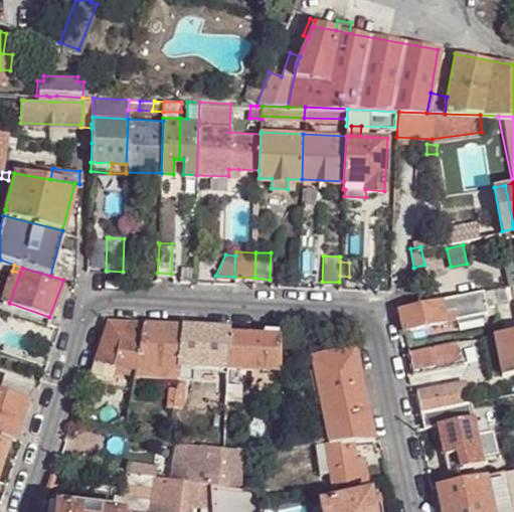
[(20,273),(12,271),(2,301),(9,303),(20,273)]
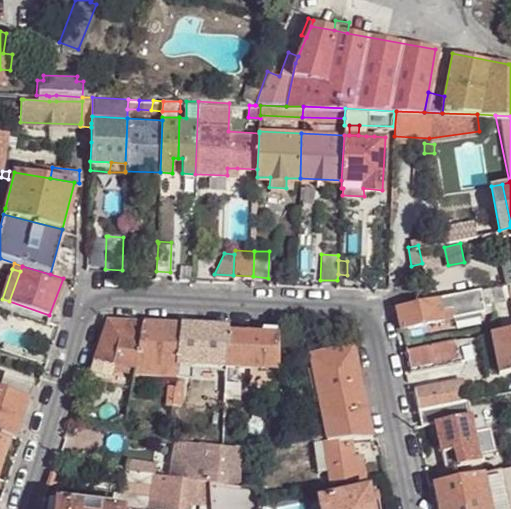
[(510,292),(510,286),(510,282),(508,282),(480,288),(484,308),(490,307),(488,298),(498,295),(510,292)]
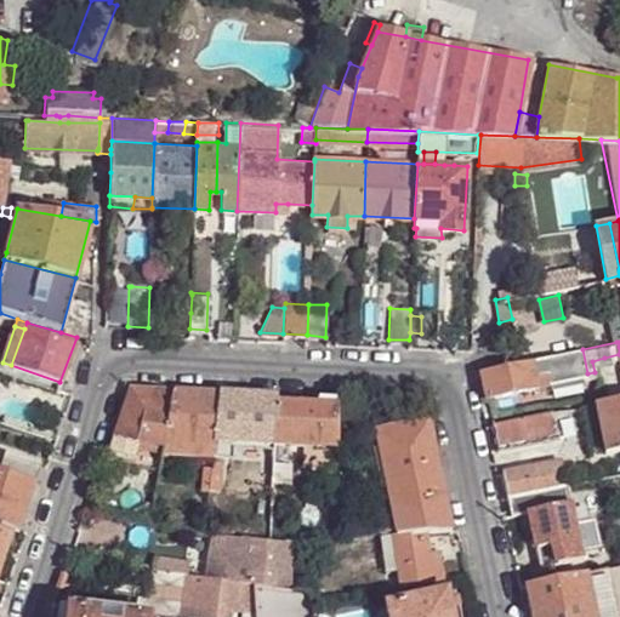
[(587,373),(582,349),(542,356),(545,370),(547,382),(587,373)]
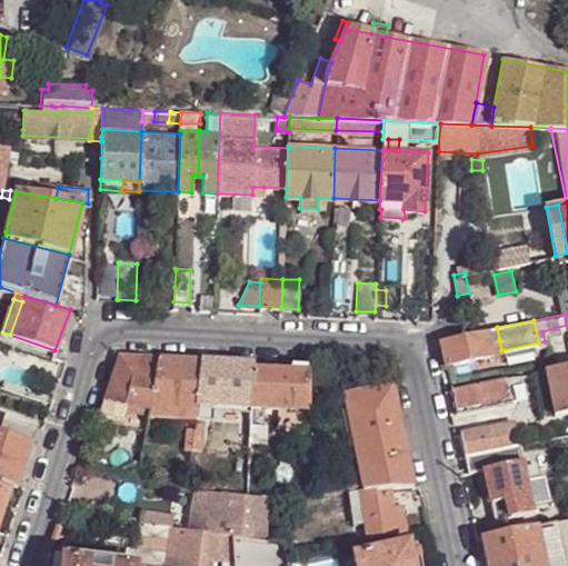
[(497,327),(488,330),(490,341),(499,339),(497,327)]
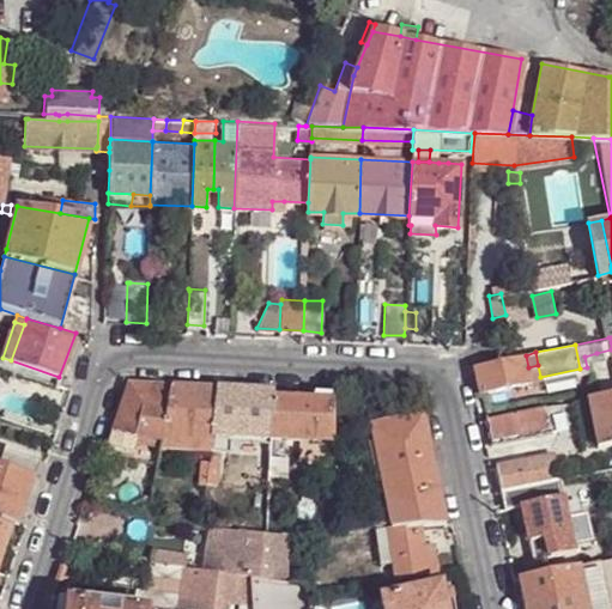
[(599,365),(597,353),(585,357),(587,367),(599,365)]
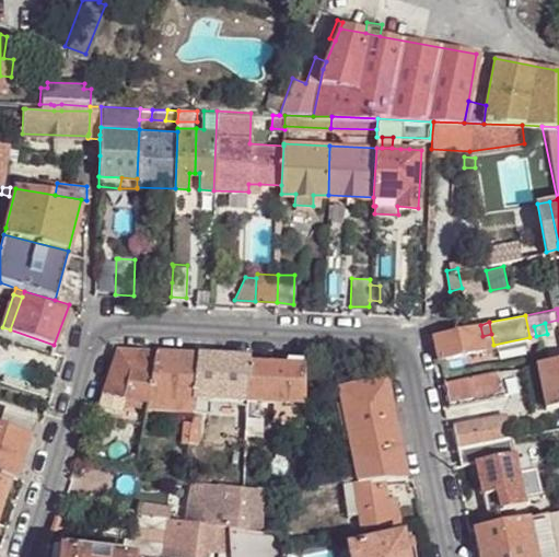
[(480,325),(456,329),(433,334),(438,357),(485,347),(482,336),(480,325)]
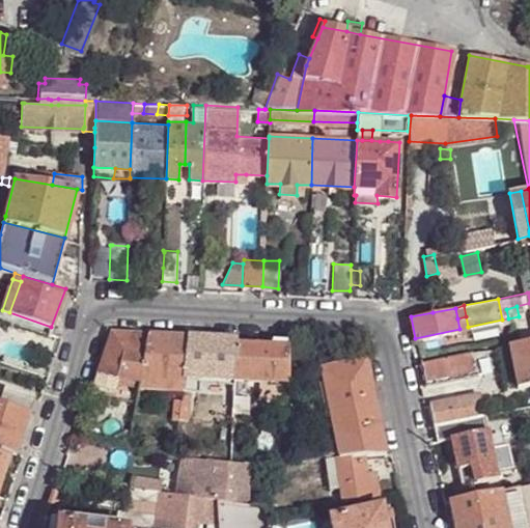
[(457,318),(459,329),(468,327),(466,316),(457,318)]
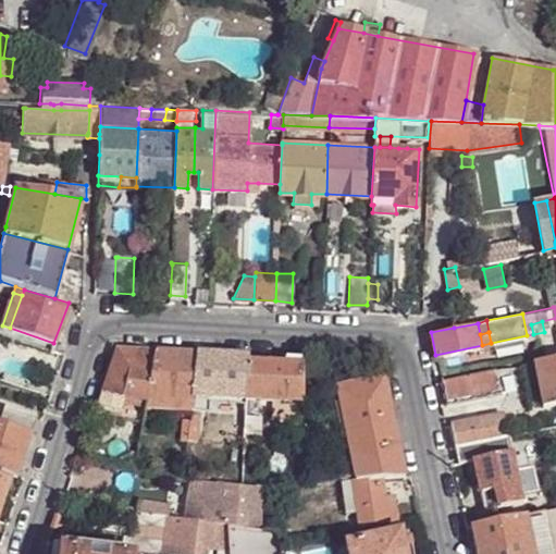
[(143,419),(145,409),(147,401),(147,398),(156,351),(118,348),(98,405),(120,409),(119,415),(143,419)]
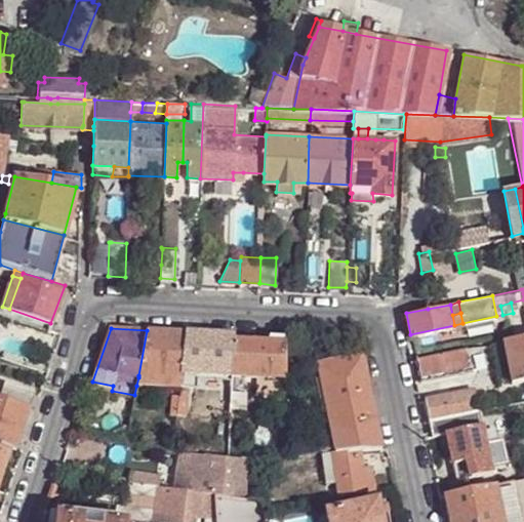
[(182,371),(187,332),(147,330),(138,375),(182,377),(182,371)]
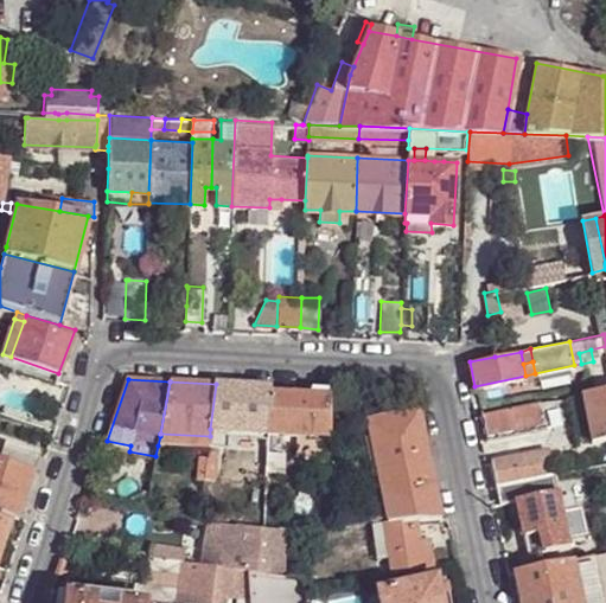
[(268,432),(269,391),(269,385),(216,384),(210,429),(221,430),(231,431),(268,432)]
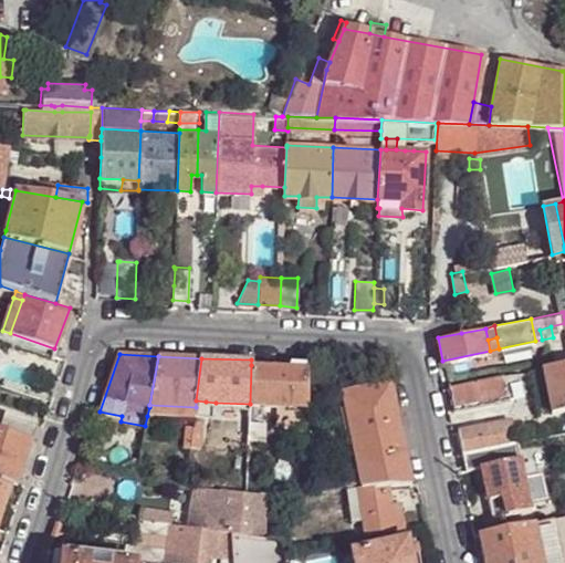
[(307,406),(307,362),(289,362),(289,367),(251,365),(250,404),(299,406),(307,406)]
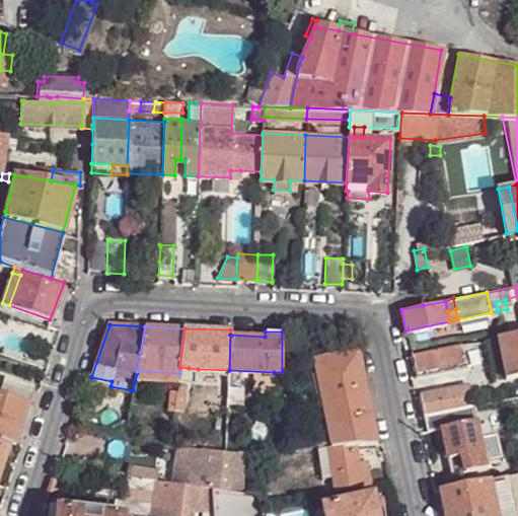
[(517,332),(510,334),(498,337),(506,377),(507,377),(517,374),(517,332)]
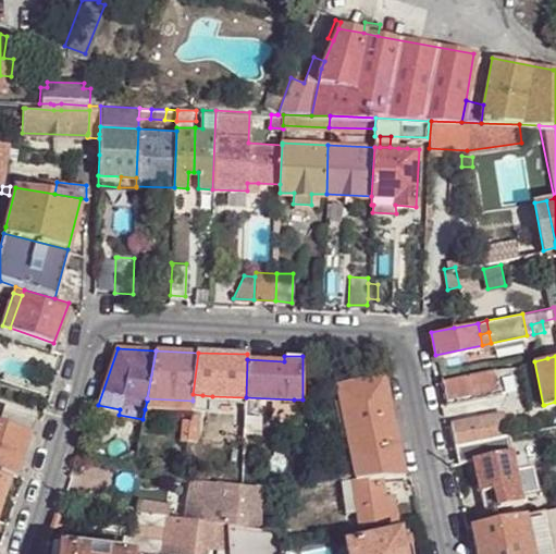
[(510,374),(509,367),(441,381),(446,404),(505,391),(502,376),(510,374)]
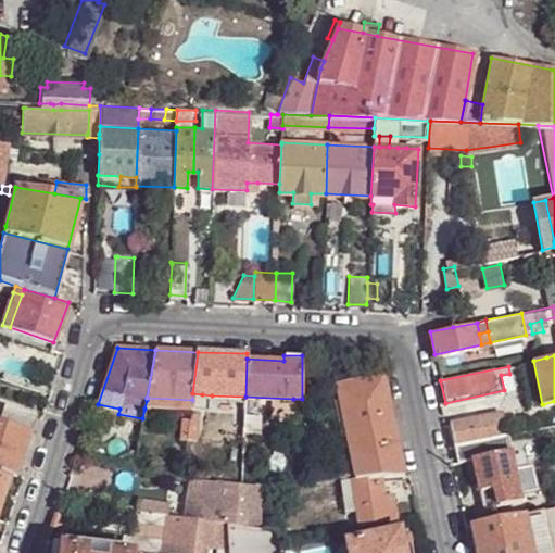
[(382,474),(403,473),(382,374),(336,385),(354,476),(382,474)]
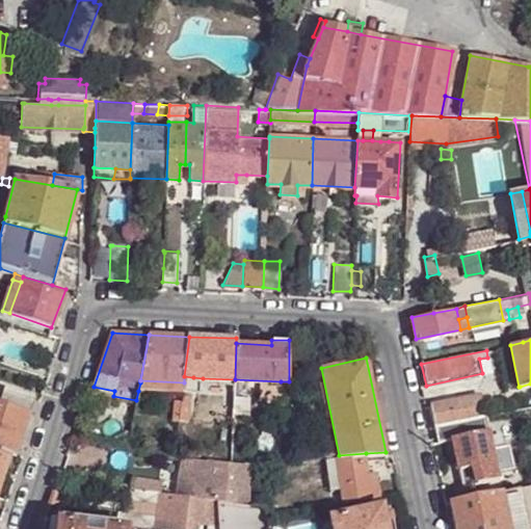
[(489,372),(487,358),(479,359),(482,373),(489,372)]
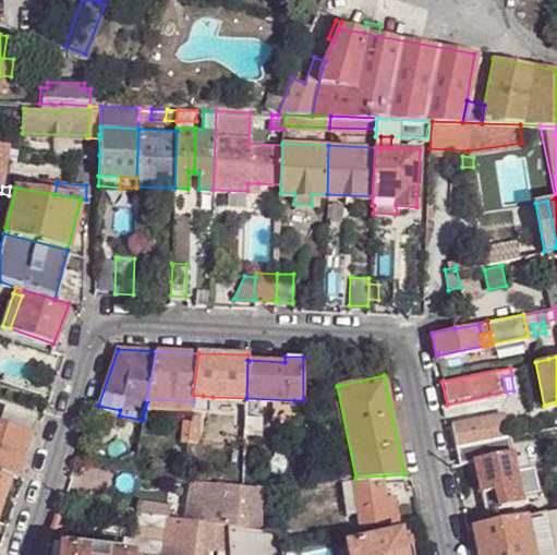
[(191,412),(189,439),(197,441),(201,411),(203,396),(193,395),(193,401),(191,412)]
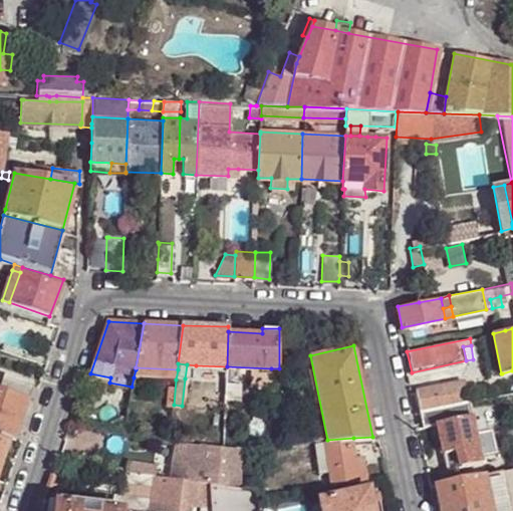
[(185,378),(195,379),(196,365),(187,364),(185,378)]
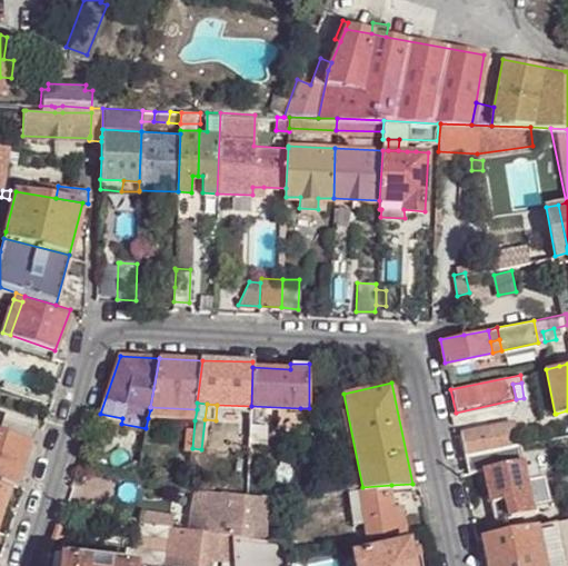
[(216,420),(250,421),(251,406),(217,405),(216,420)]
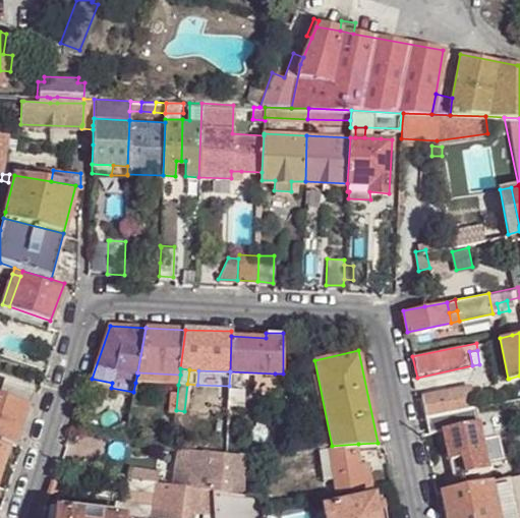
[(135,383),(178,385),(180,375),(137,372),(137,375),(135,383)]
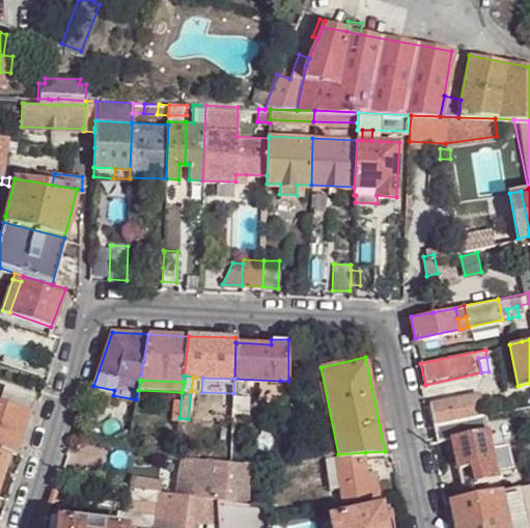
[(280,397),(287,397),(288,381),(280,381),(280,397)]
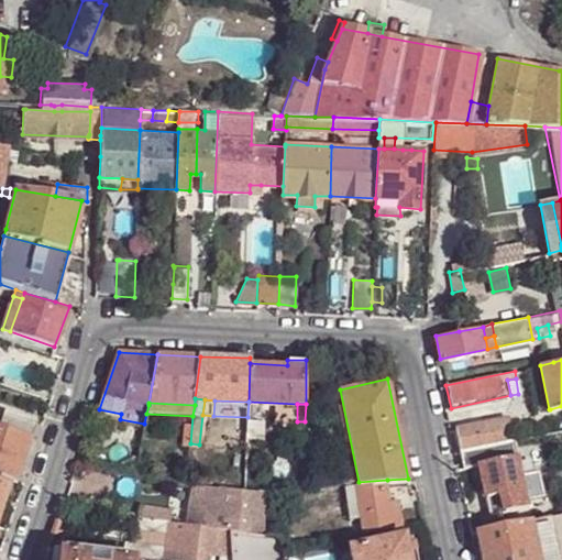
[(0,426),(31,437),(37,418),(4,407),(0,418),(0,426)]
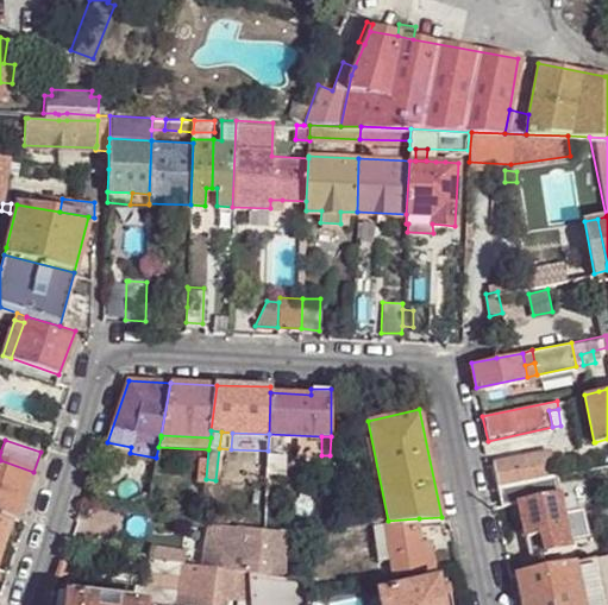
[(497,486),(556,474),(551,449),(493,462),(497,486)]
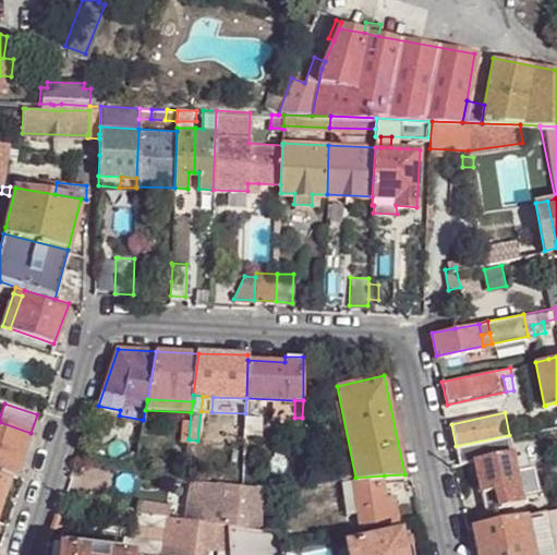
[(245,427),(245,431),(255,431),(255,414),(245,413),(245,427)]
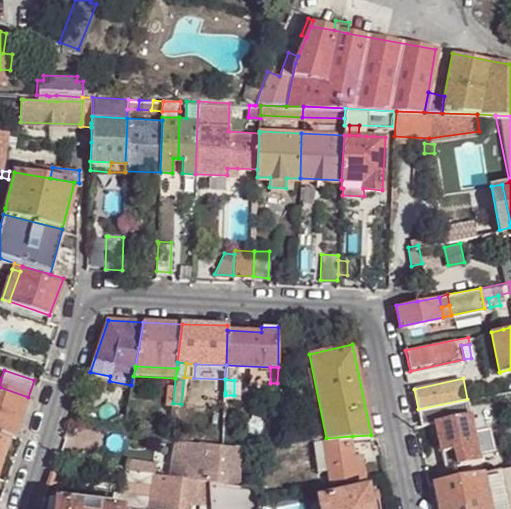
[(0,430),(11,434),(16,435),(28,397),(0,387),(0,430)]
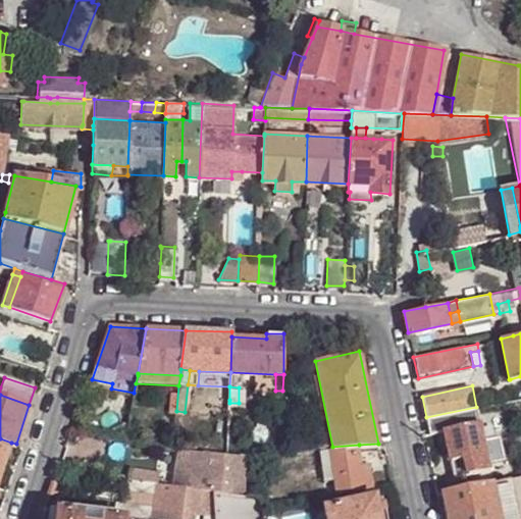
[(220,416),(228,416),(229,403),(229,400),(220,400),(220,416)]
